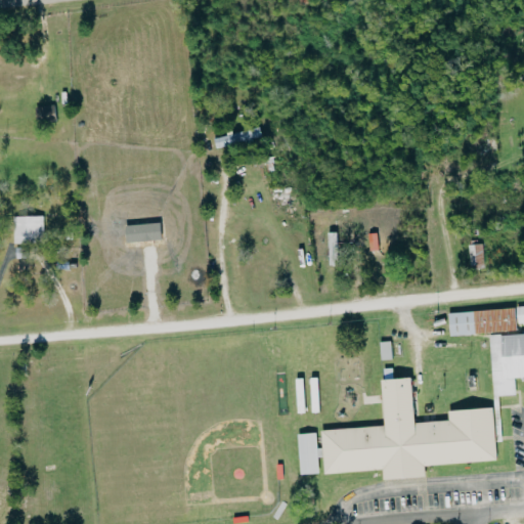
[(38,123),(56,121),(54,105),(36,107),(38,123)]
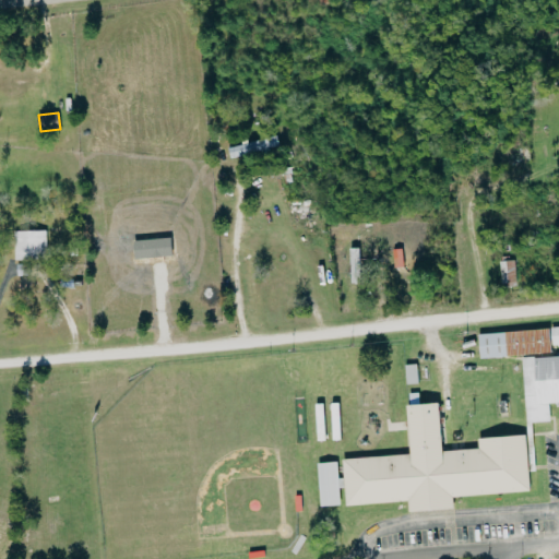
[(228,150),(232,159),(278,146),(275,135),(228,150)]
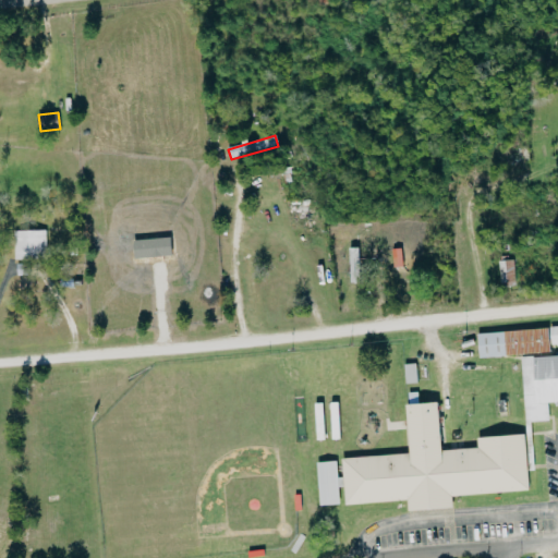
[(14,231),(14,259),(46,258),(45,231),(14,231)]
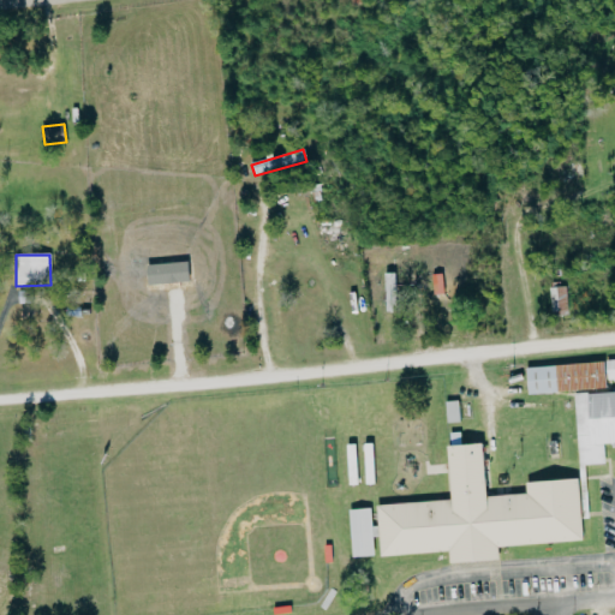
[(568,316),(567,287),(550,287),(553,317),(568,316)]
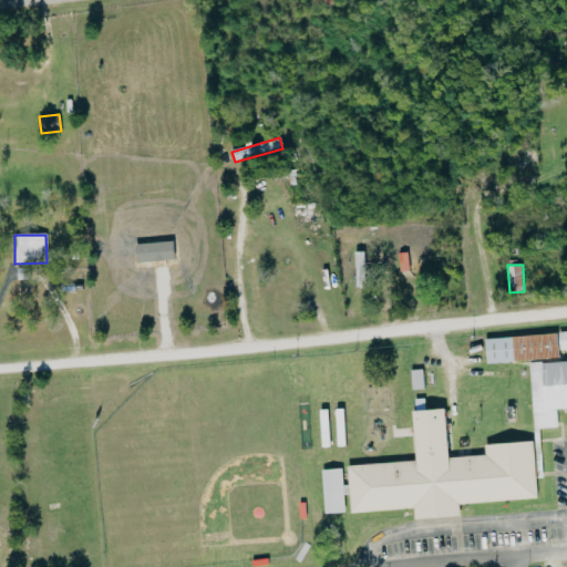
[(486,363),(559,360),(558,334),(485,338),(486,363)]
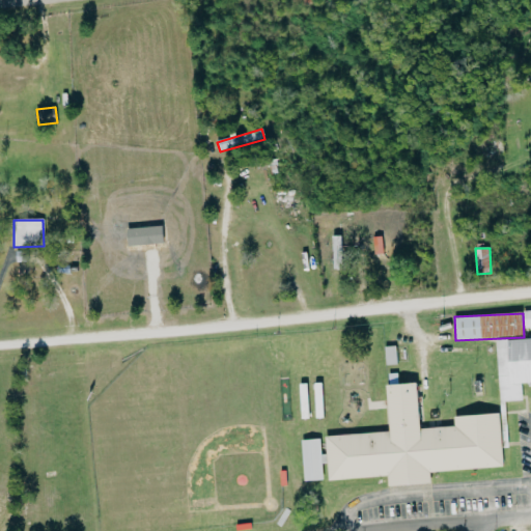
[(530,383),(530,338),(497,340),(500,401),(523,400),(522,384),(530,383)]
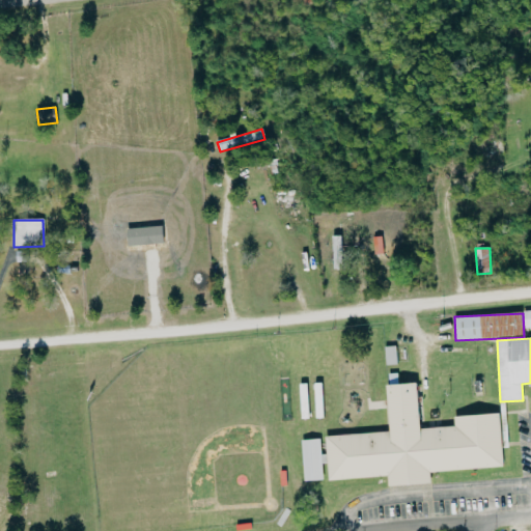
[(386,366),(397,365),(396,346),(385,346),(386,366)]
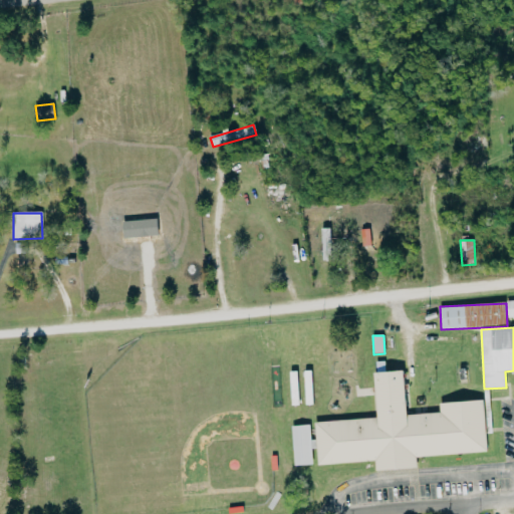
[(488,451),(484,401),(440,404),(441,414),(407,416),(404,371),(374,373),(377,419),(315,423),(318,466),(375,462),(375,470),(418,468),(417,456),(488,451)]
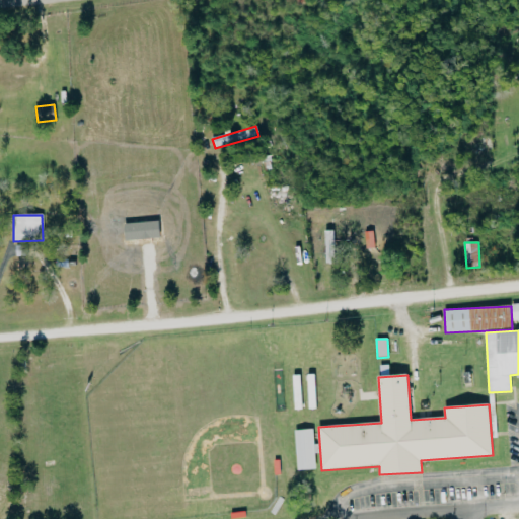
[(296,471),(317,470),(316,444),(313,444),(313,430),(295,431),(296,471)]
